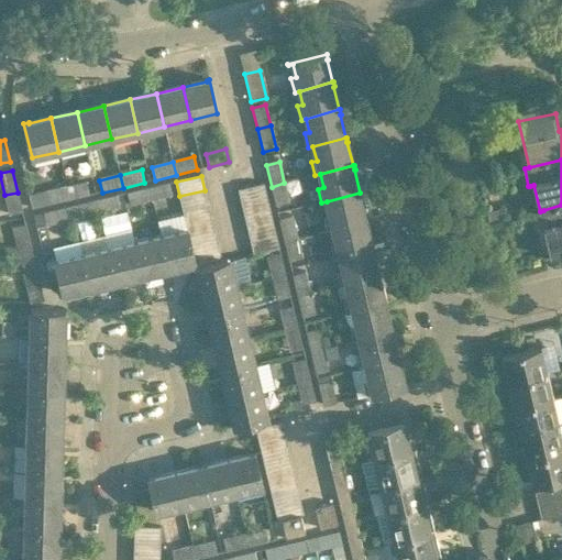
[(87,183),(67,188),(70,200),(90,196),(87,183)]
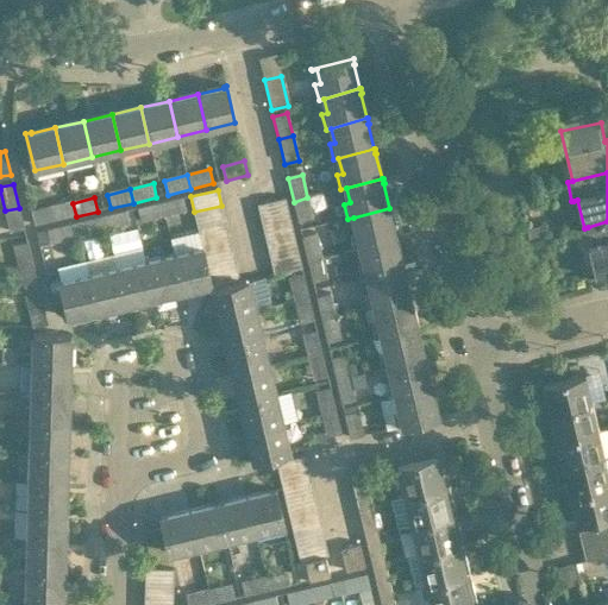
[(161,203),(163,218),(187,212),(183,197),(161,203)]
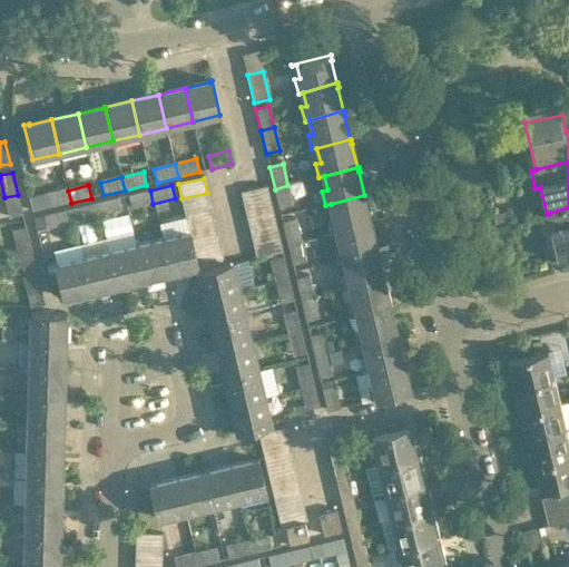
[(287,185),(275,189),(280,209),(293,206),(287,185)]
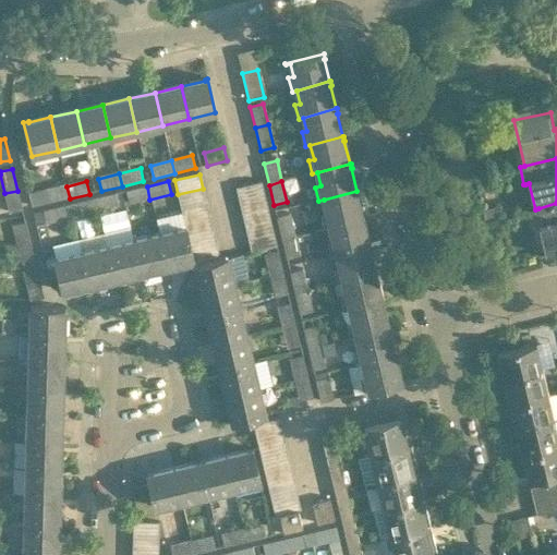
[(243,188),(237,189),(240,202),(264,195),(262,183),(243,188)]
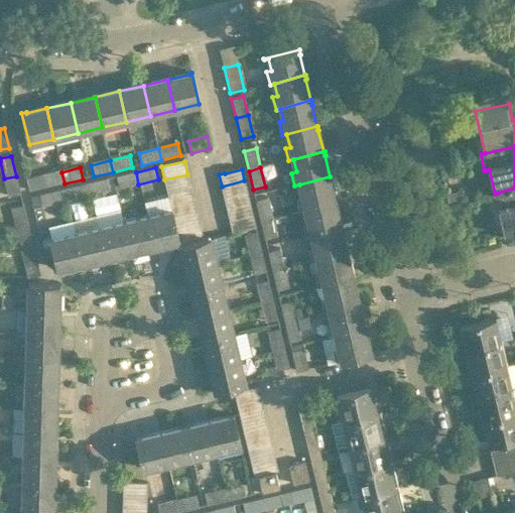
[(65,183),(61,172),(41,177),(44,188),(65,183)]
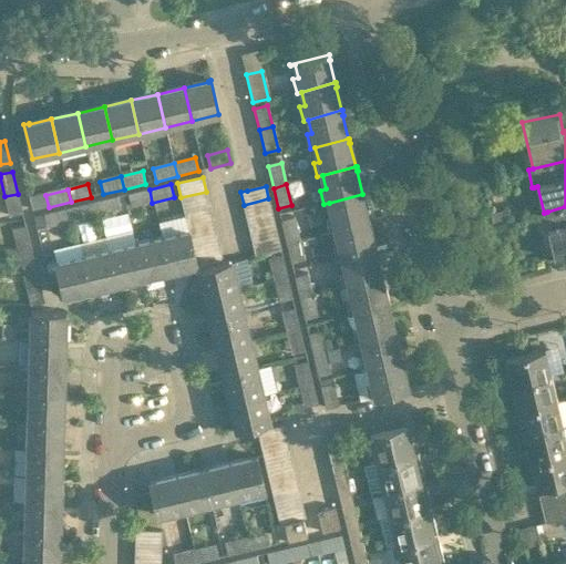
[(130,194),(129,195),(132,207),(152,203),(150,190),(130,194)]
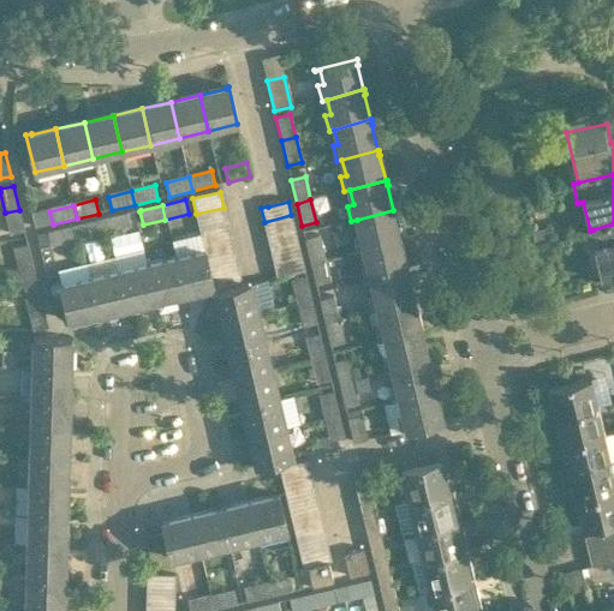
[(224,208),(196,214),(200,229),(227,223),(224,208)]
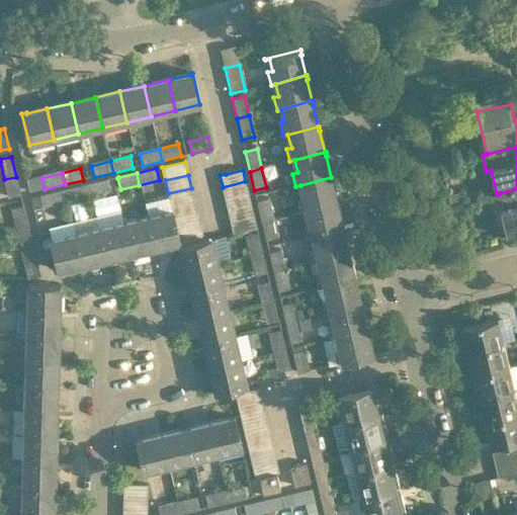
[(16,177),(4,179),(9,199),(20,196),(16,177)]
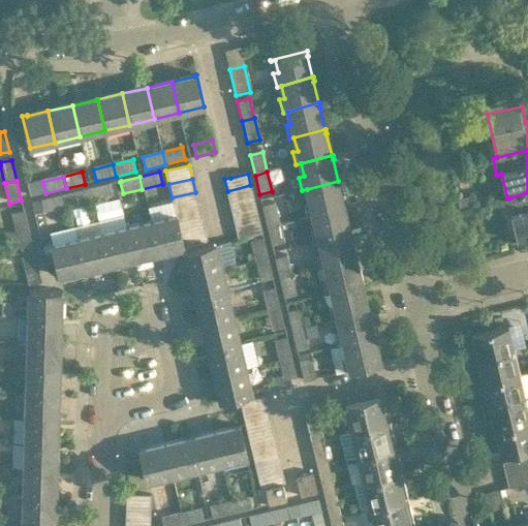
[(308,216),(313,215),(344,207),(339,186),(340,185),(339,181),(338,181),(307,189),(310,203),(305,204),(308,216)]
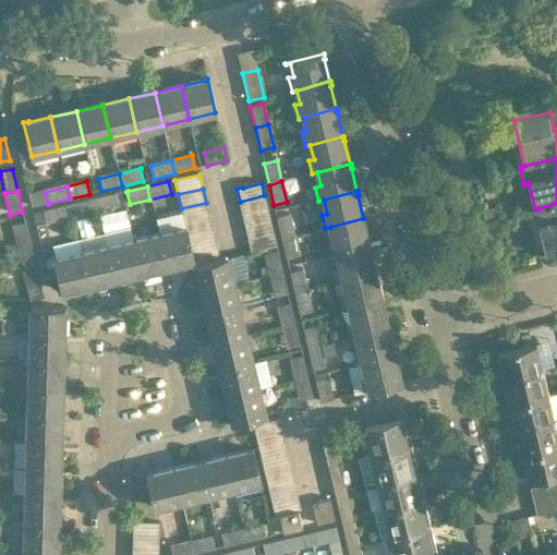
[(116,194),(95,200),(97,209),(98,213),(119,206),(116,194)]
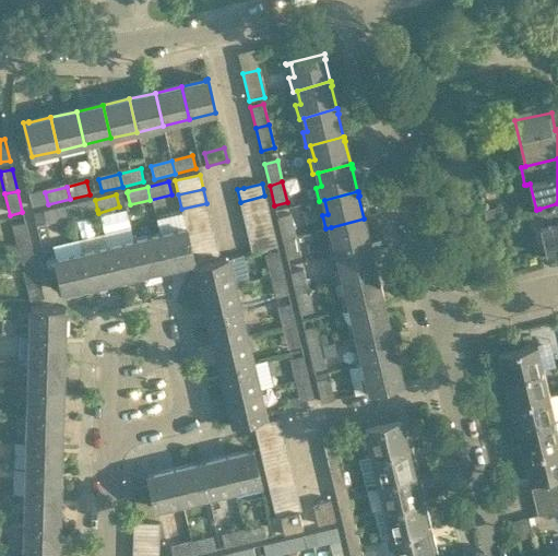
[(264,196),(240,202),(242,214),(268,209),(264,196)]
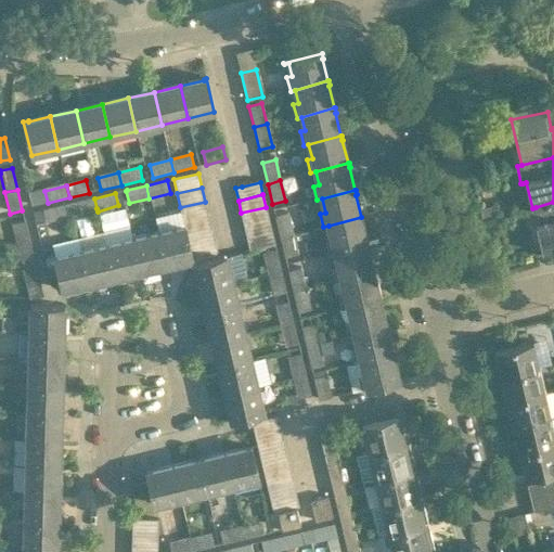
[(94,199),(76,203),(78,213),(78,214),(79,216),(98,212),(97,209),(97,208),(94,199)]
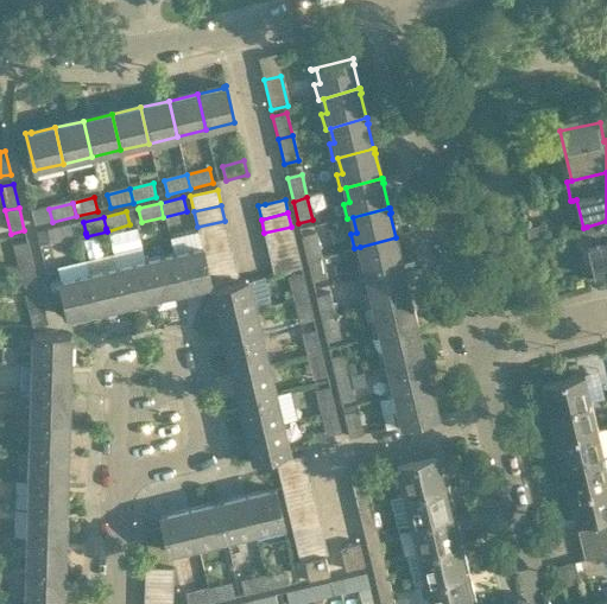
[(225,221),(197,227),(201,243),(228,236),(225,221)]
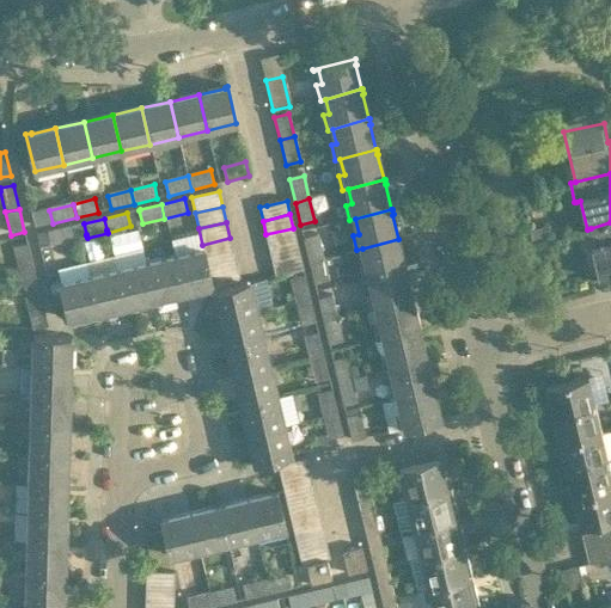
[(610,222),(591,228),(596,249),(592,250),(599,278),(599,280),(610,276),(610,222)]
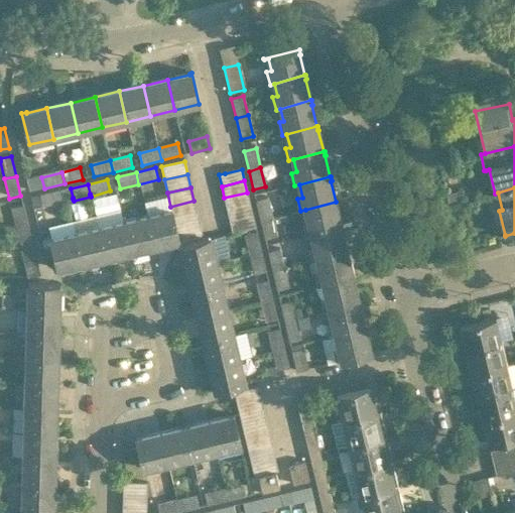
[(40,196),(43,208),(62,203),(59,191),(40,196)]
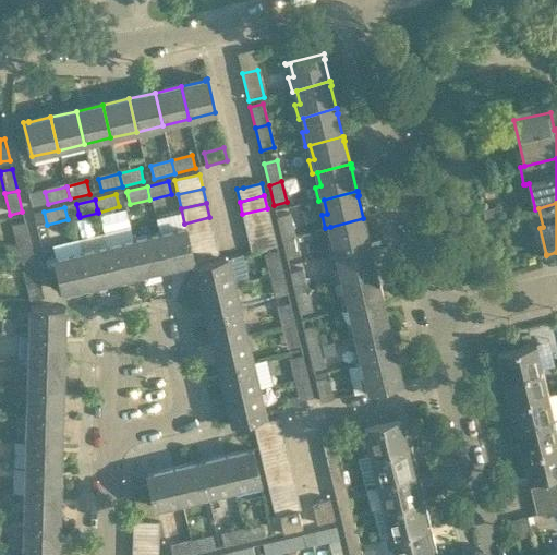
[(242,214),(245,227),(270,221),(267,208),(242,214)]
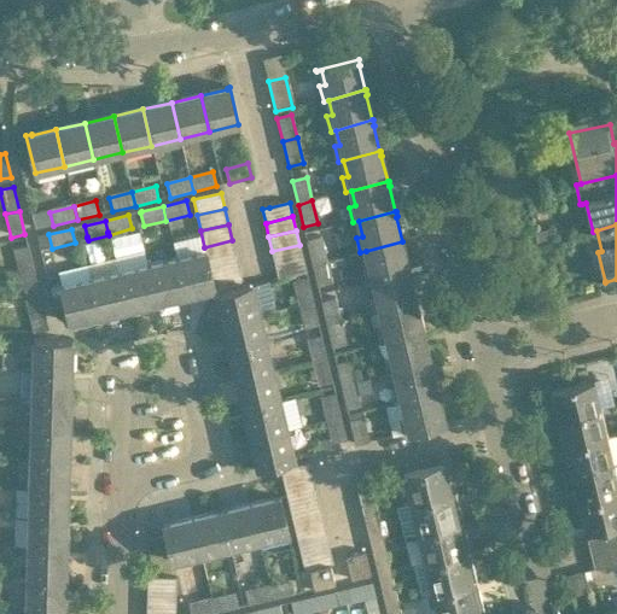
[(307,240),(313,263),(326,261),(321,237),(307,240)]
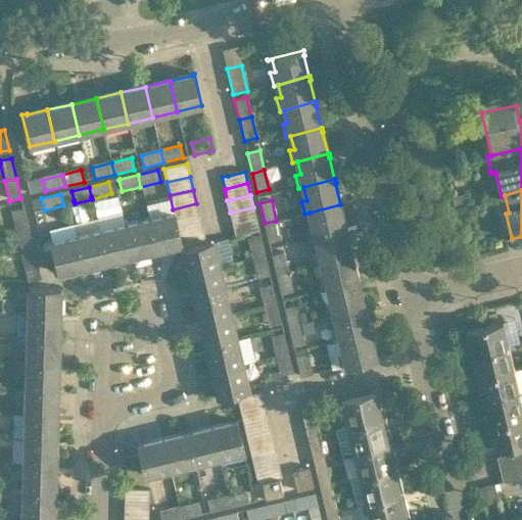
[(196,203),(173,209),(174,214),(176,223),(199,217),(196,203)]
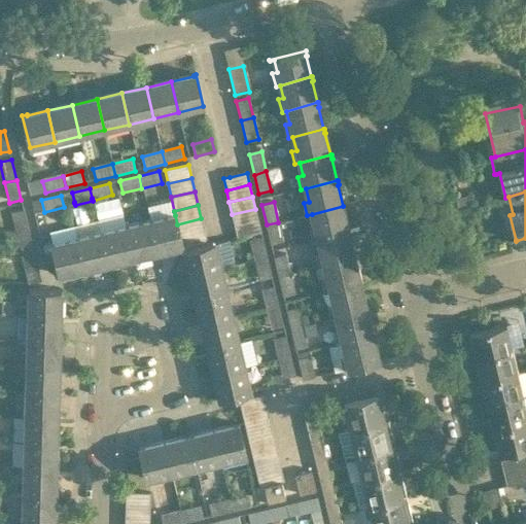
[(313,241),(317,240),(349,233),(344,211),(345,210),(344,206),(343,206),(312,214),(315,228),(310,229),(313,241)]
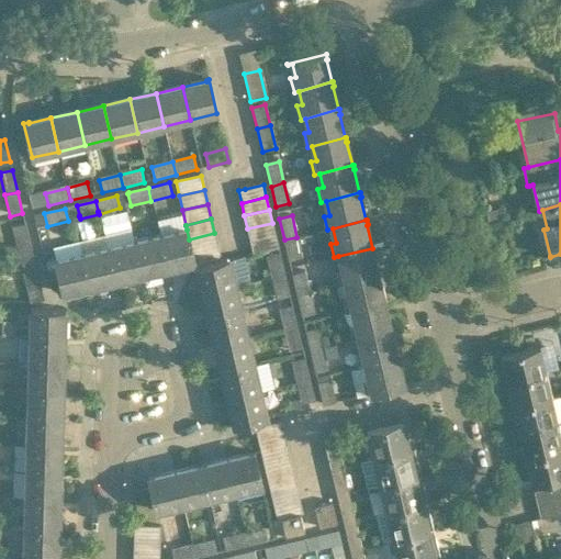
[(272,223),(247,228),(250,242),(275,235),(272,223)]
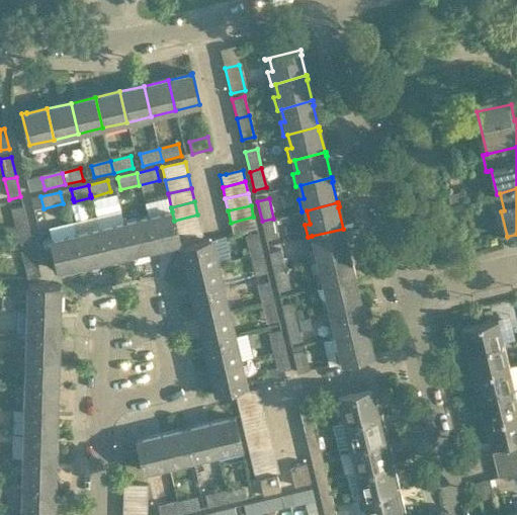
[(11,210),(16,230),(28,227),(23,207),(11,210)]
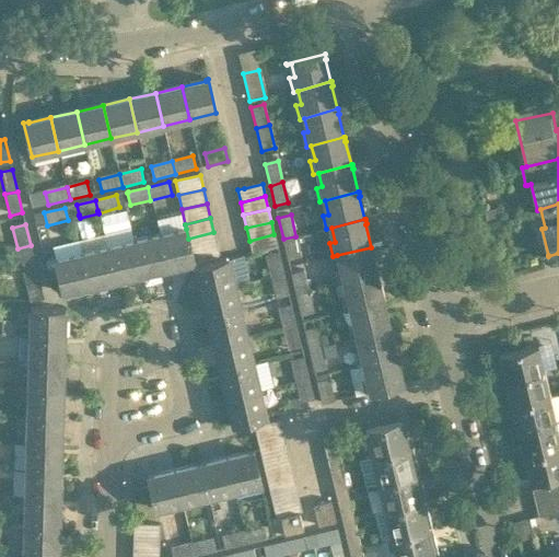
[(191,253),(188,239),(186,229),(159,235),(166,268),(189,263),(189,264),(195,263),(191,253)]
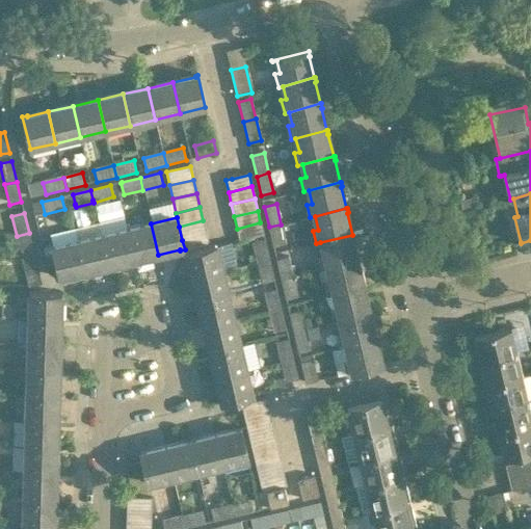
[(203,220),(179,227),(182,240),(206,235),(203,220)]
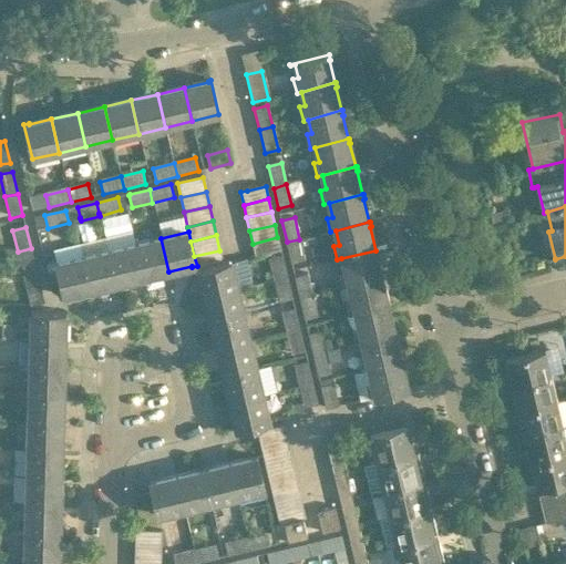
[(277,237),(253,244),(255,256),(256,256),(280,250),(277,237)]
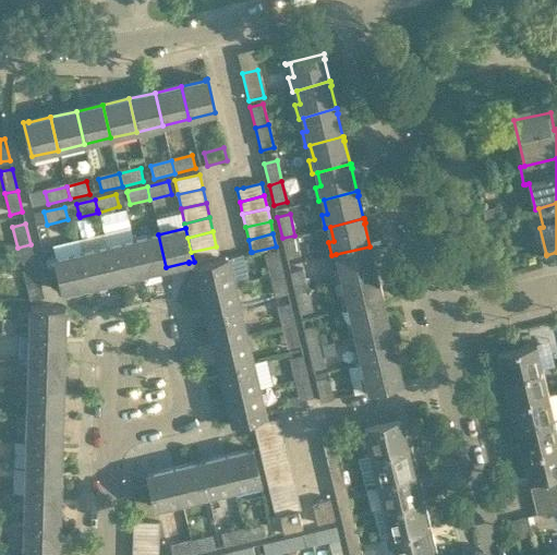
[(140,274),(166,267),(158,234),(132,241),(140,274)]
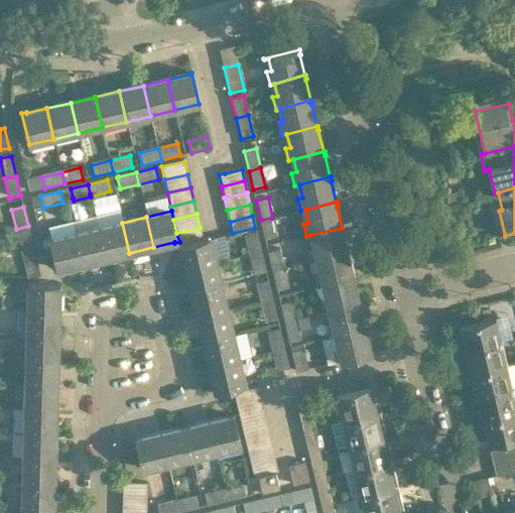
[(266,240),(277,238),(272,218),(261,220),(266,240)]
